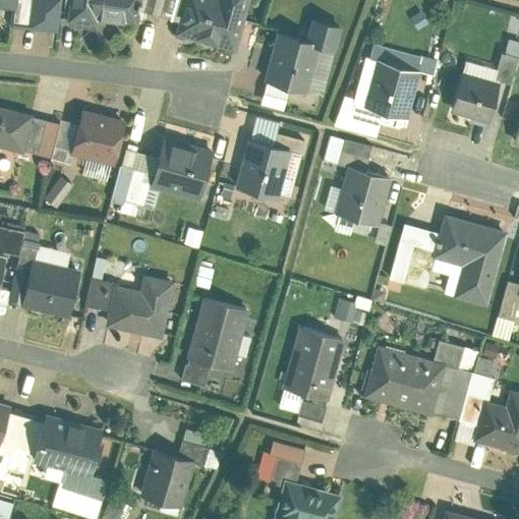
[(0,0),(0,8),(13,10),(11,27),(57,33),(60,0),(0,0)]
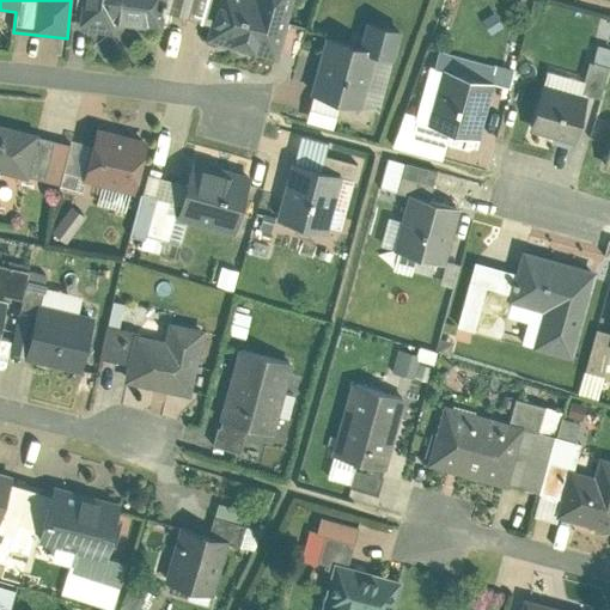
[(84,0),(81,26),(114,30),(114,25),(163,31),(166,0),(84,0)]
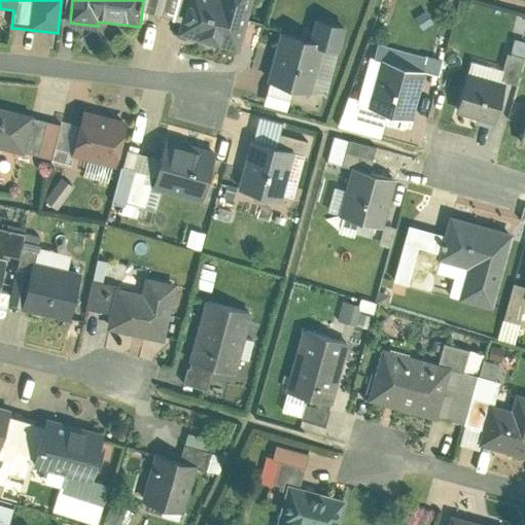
[(187,0),(178,36),(239,53),(253,0),(187,0)]
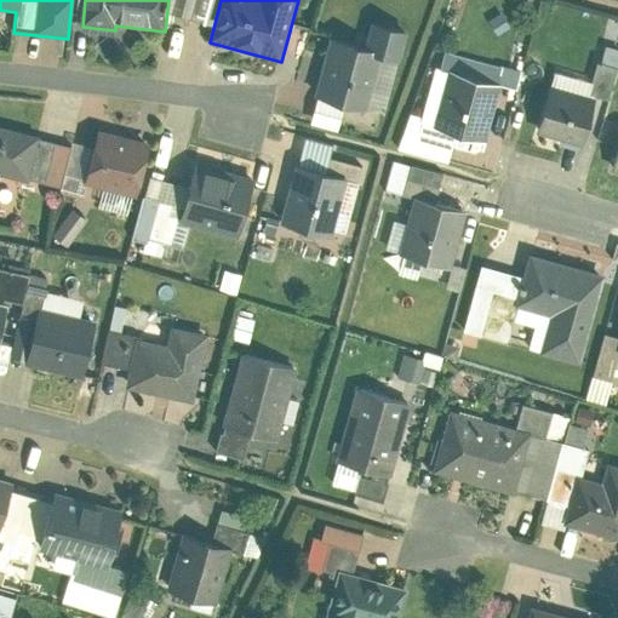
[(372,23),(365,47),(332,39),(316,98),(367,110),(381,59),(399,64),(407,33),(372,23)]
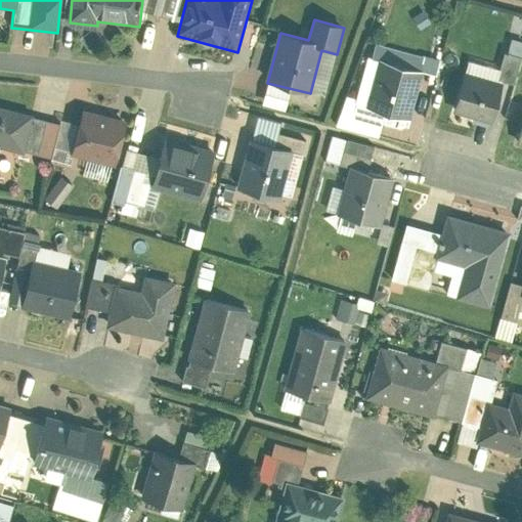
[(440,61),(425,57),(421,72),(436,76),(440,61)]
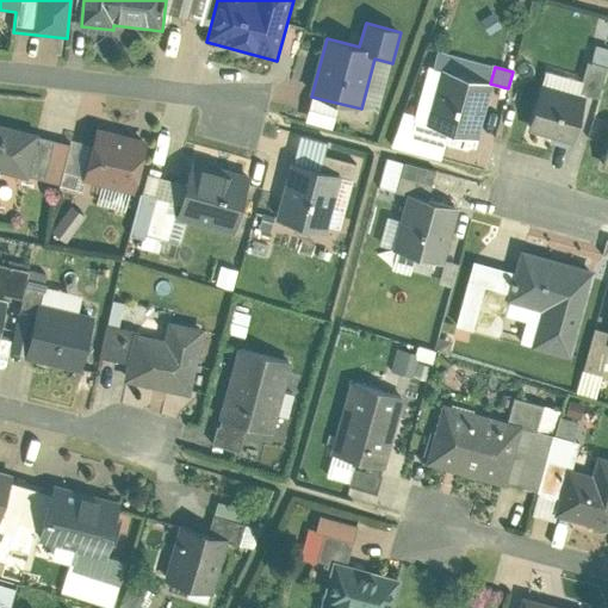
[(429,125),(477,138),(492,85),(445,72),(429,125)]
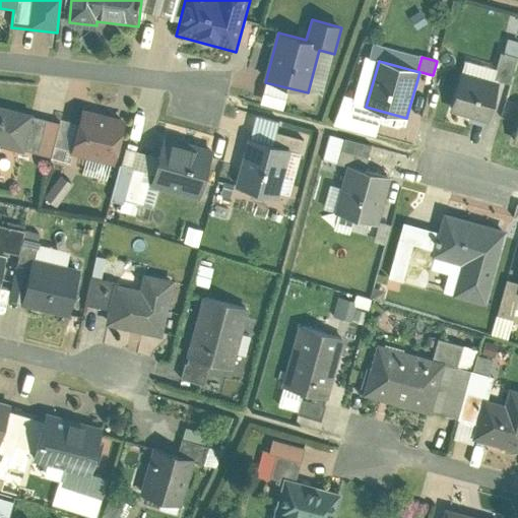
[(499,84),(462,75),(452,112),(489,122),(499,84)]
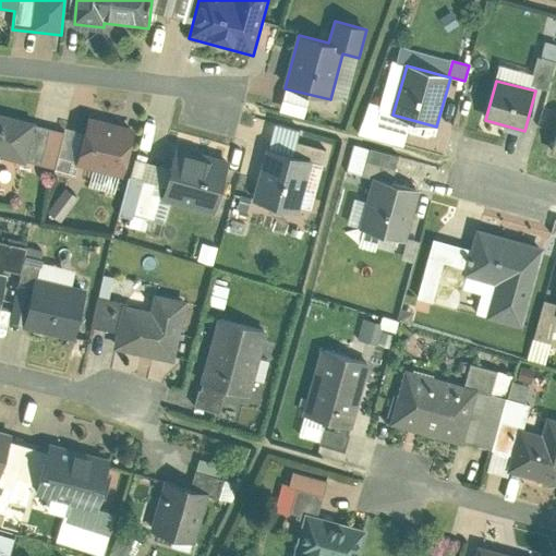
[(0,115),(0,157),(25,165),(25,162),(35,125),(35,123),(0,115)]
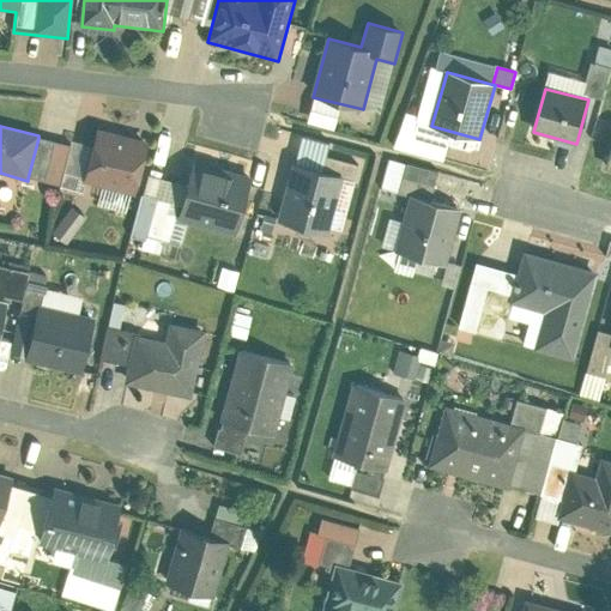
[(149,143),(98,131),(85,183),(135,197),(149,143)]
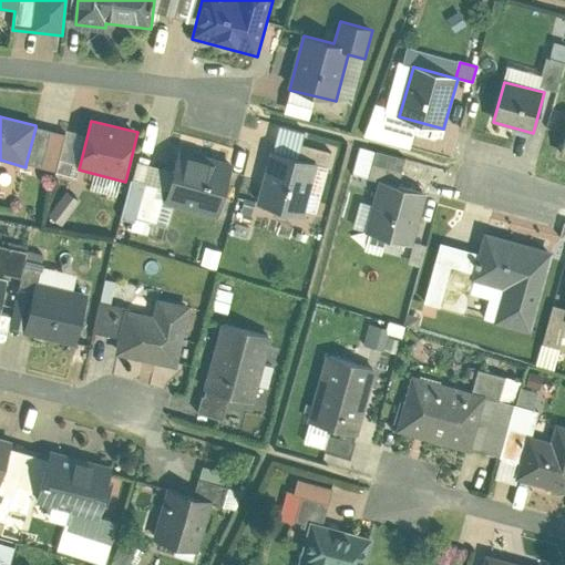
[(36,127),(26,165),(55,173),(65,135),(36,127)]
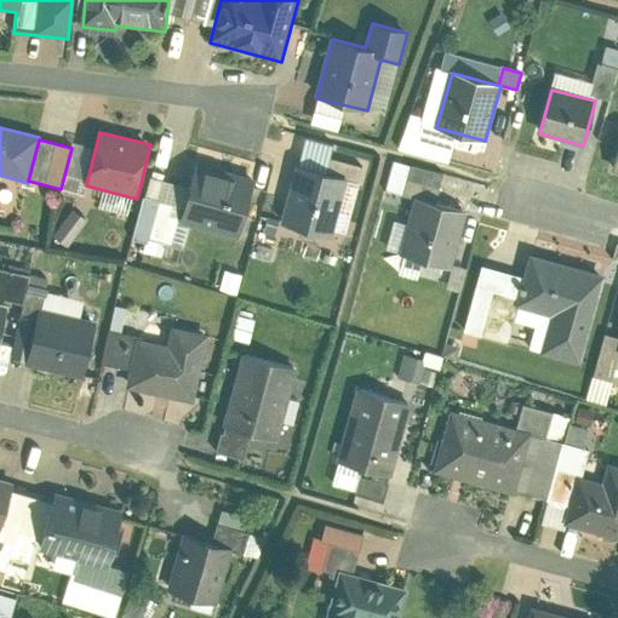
[(365,156),(337,149),(330,175),(359,182),(365,156)]
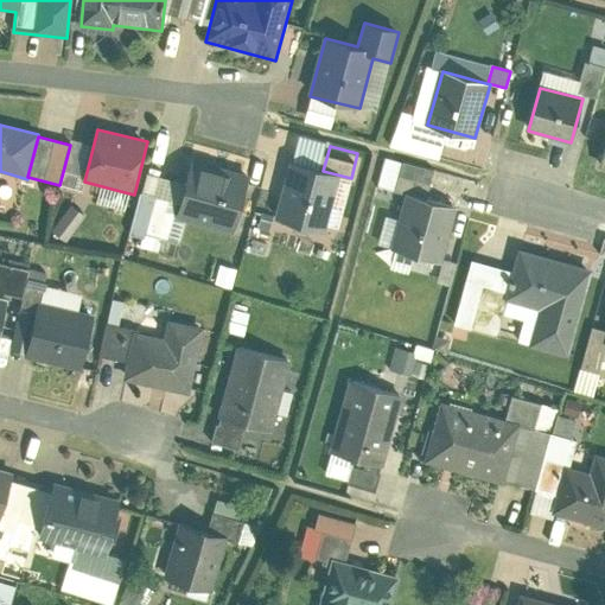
[(249,176),(190,159),(173,218),(233,235),(249,176)]
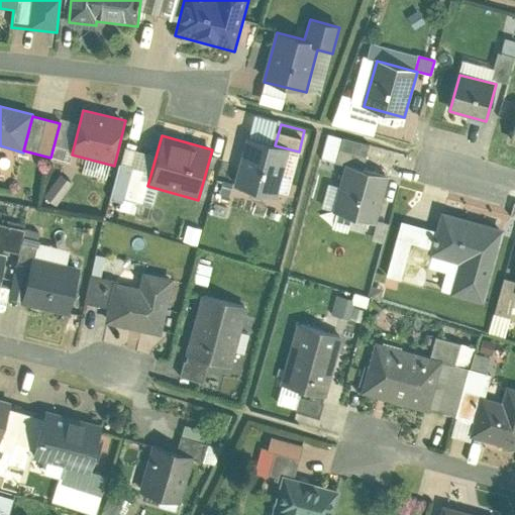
[(234,187),(277,198),(290,151),(247,139),(234,187)]
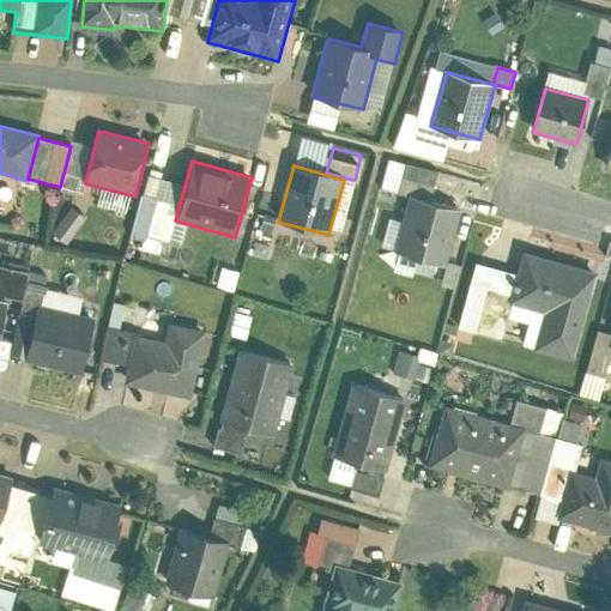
[(410,198),(394,252),(446,267),(461,212),(410,198)]
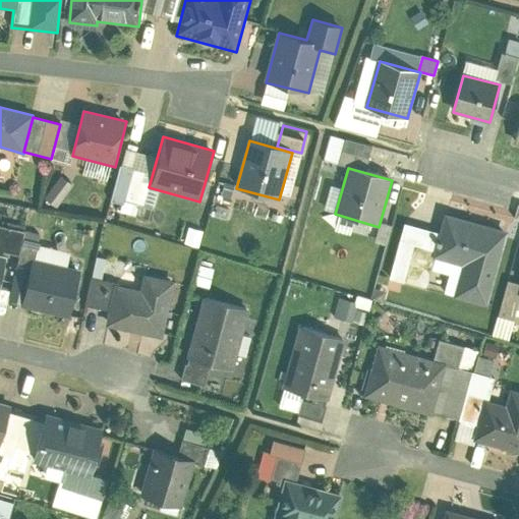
[(45,198),(58,209),(74,187),(62,177),(45,198)]
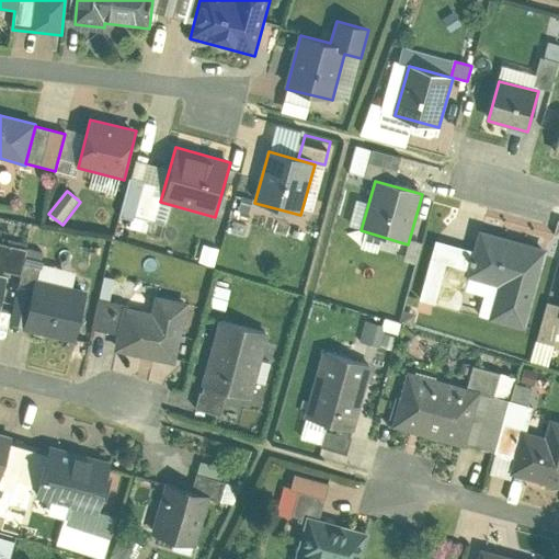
[(364,205),(355,202),(349,225),(356,228),(364,205)]
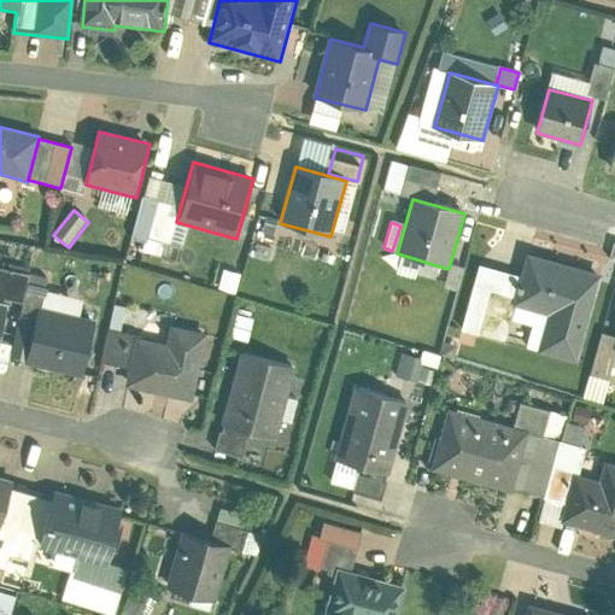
[(601,275),(528,255),(514,308),(548,316),(538,355),(577,364),(601,275)]
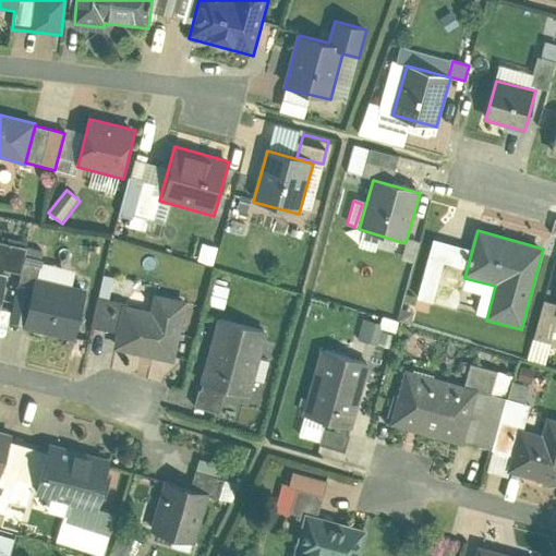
[(26,249),(0,243),(0,270),(21,276),(26,249)]
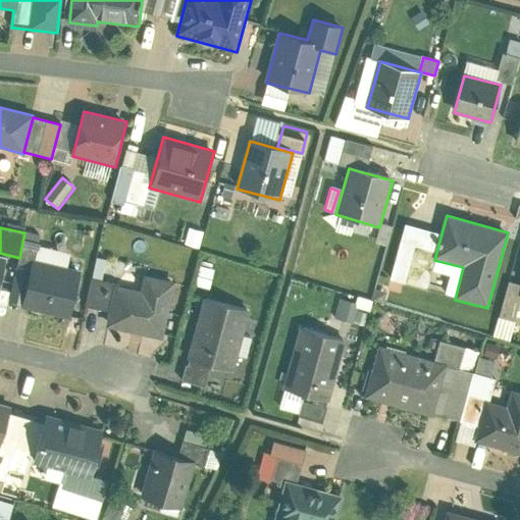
[(37,247),(33,262),(68,270),(71,255),(37,247)]
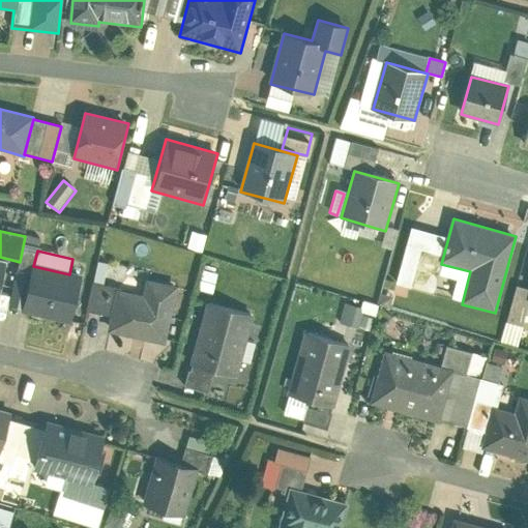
[(0,296),(8,263),(0,260),(0,296)]
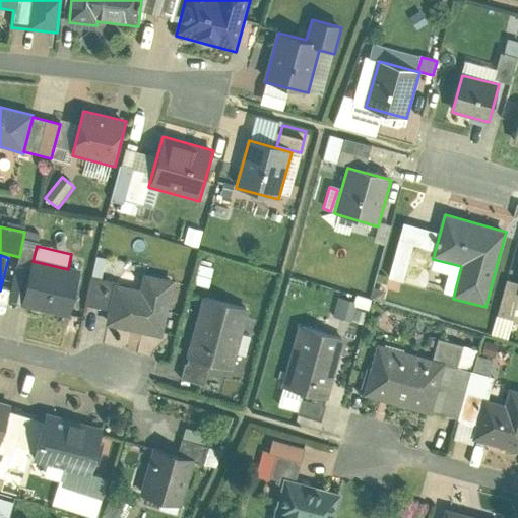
[(22,304),(71,315),(81,272),(68,269),(33,261),(22,304)]
